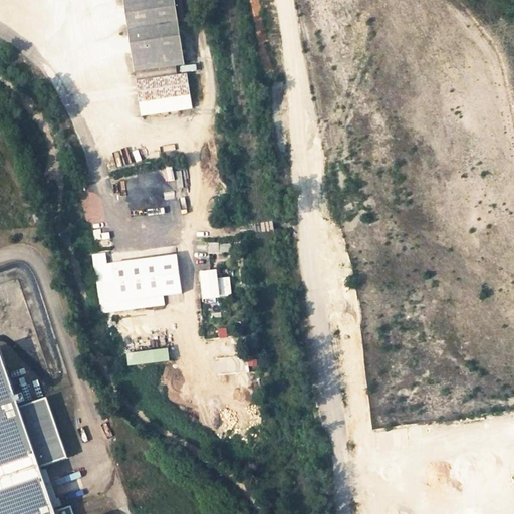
[(123,0),(134,72),(184,65),(175,0),(123,0)]
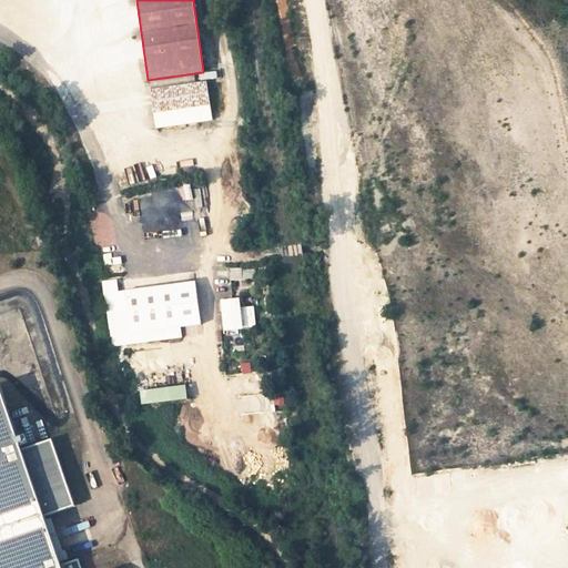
[(149,90),(154,129),(212,121),(206,81),(149,90)]
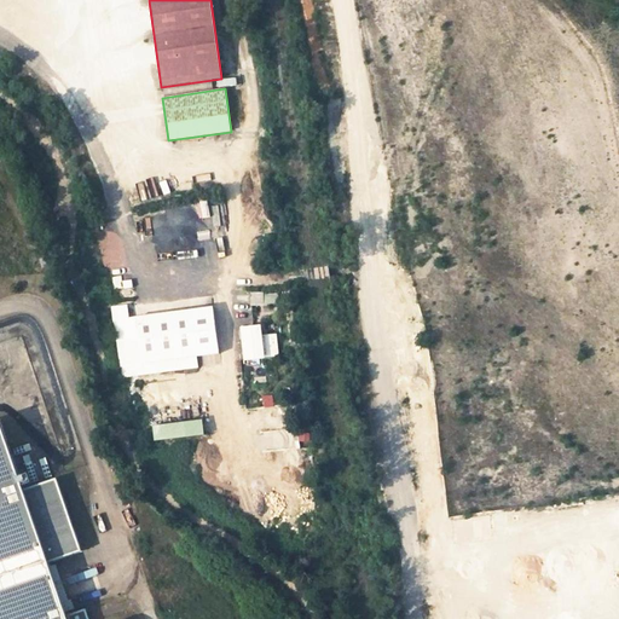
[(253,157),(249,174),(264,177),(267,161),(253,157)]
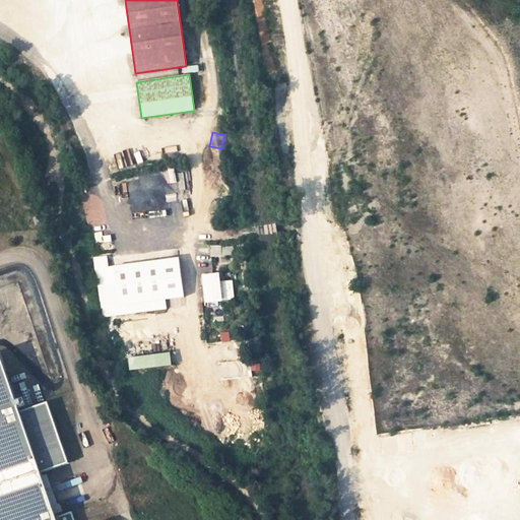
[(146,156),(147,163),(164,160),(163,153),(146,156)]
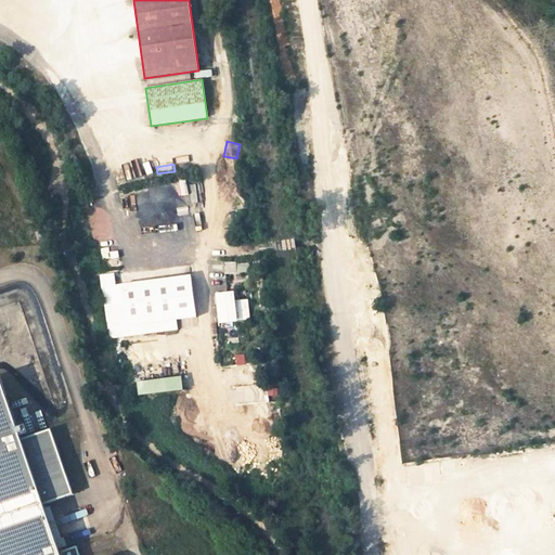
[(189,181),(180,183),(182,196),(191,194),(189,181)]
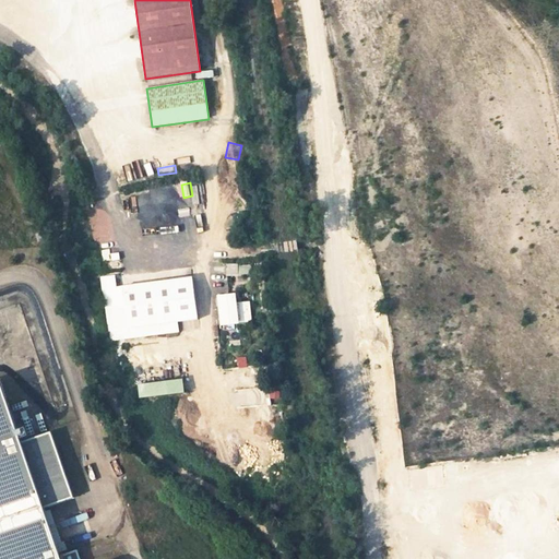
[(154,200),(147,201),(150,214),(156,213),(154,200)]
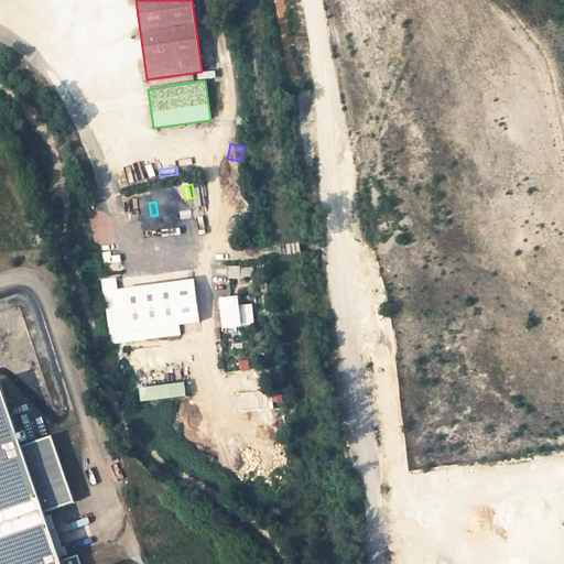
[(231,267),(232,278),(255,277),(255,266),(231,267)]
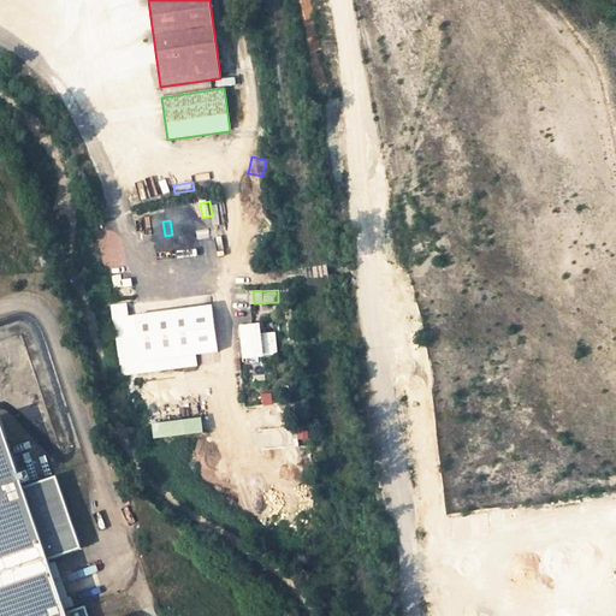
[(134,301),(120,302),(128,372),(197,367),(195,351),(213,349),(208,307),(135,313),(134,301)]
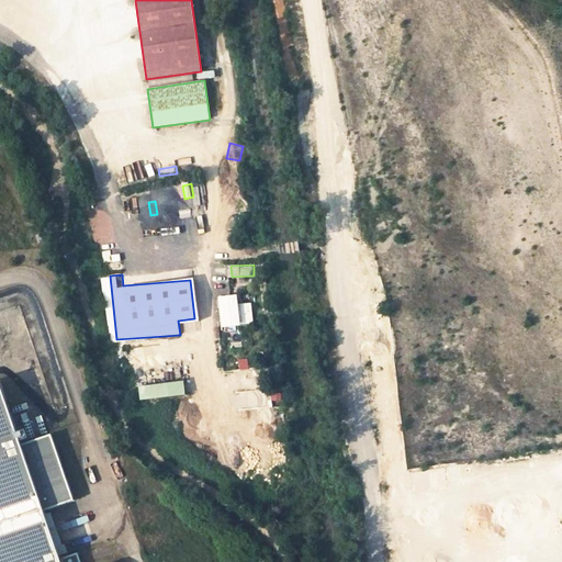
[(237,294),(218,296),(222,326),(240,324),(237,294)]
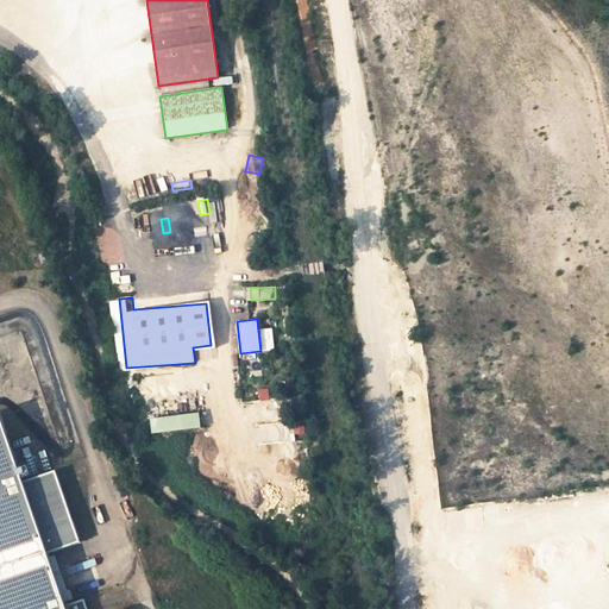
[(271,399),(270,388),(259,389),(259,400),(271,399)]
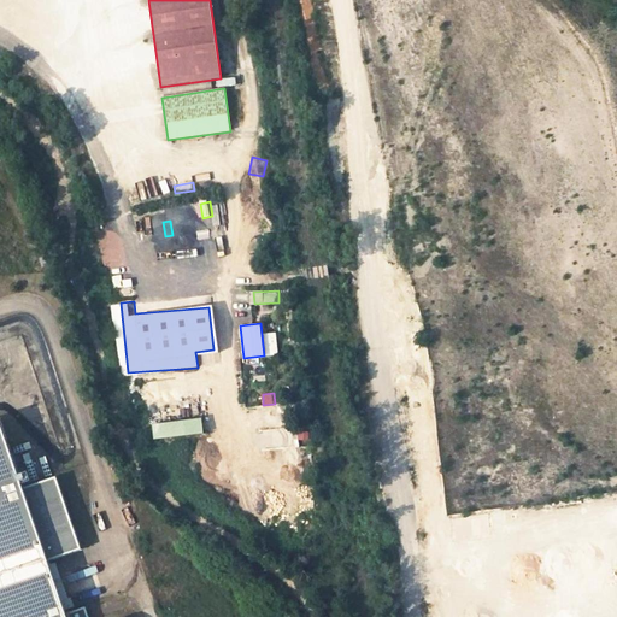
[(156,422),(157,436),(207,434),(206,418),(156,422)]
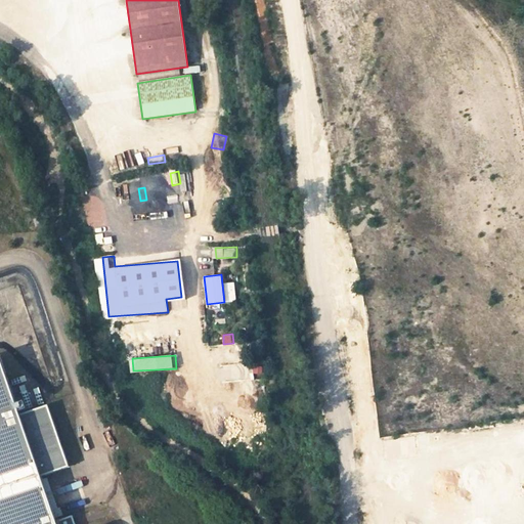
[(19,415),(0,358),(0,523),(74,523),(72,516),(55,521),(40,476),(68,467),(47,405),(19,415)]
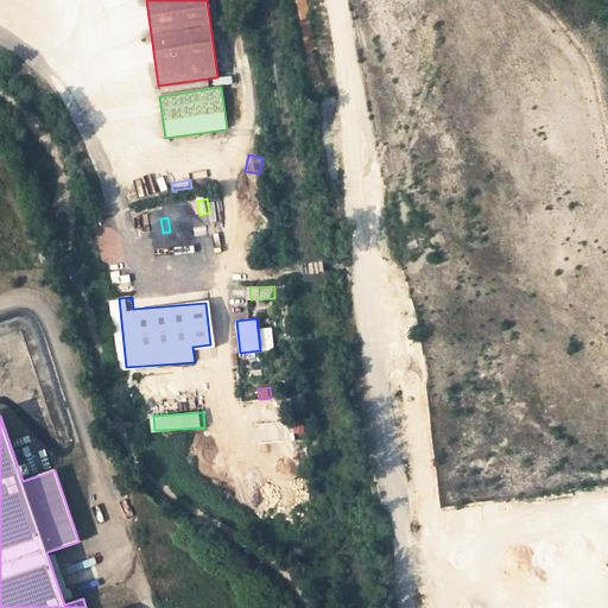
[(27,463),(35,462),(30,444),(23,447),(27,463)]
